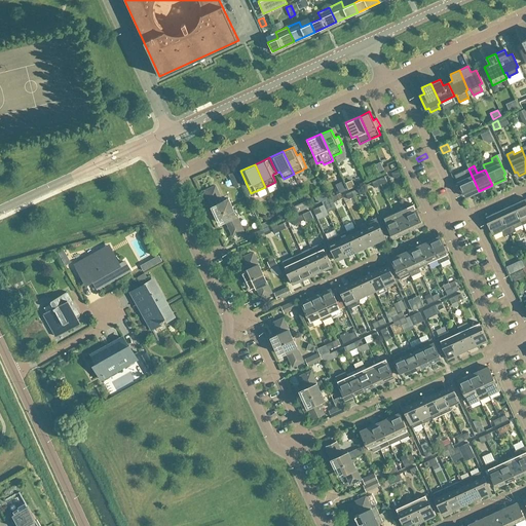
[(479,191),(468,168),(462,171),(466,178),(457,182),(462,193),(463,193),(465,197),(479,191)]
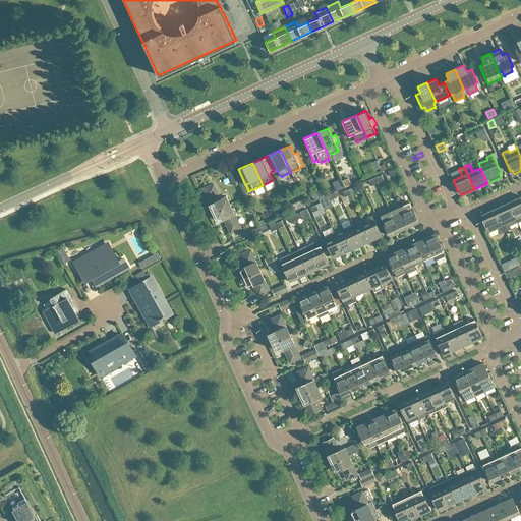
[(239,183),(233,170),(227,173),(233,186),(239,183)]
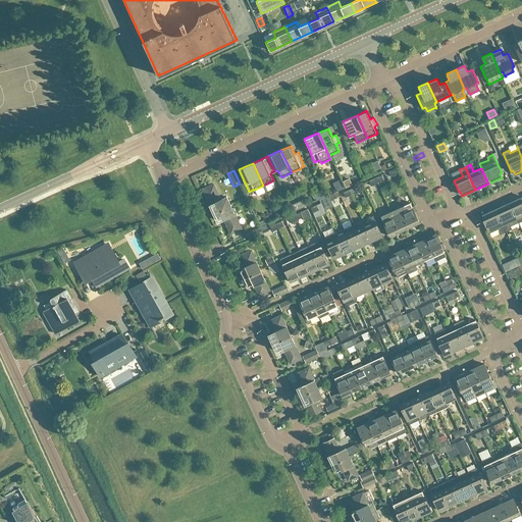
[(349,179),(343,183),(346,189),(352,186),(349,179)]
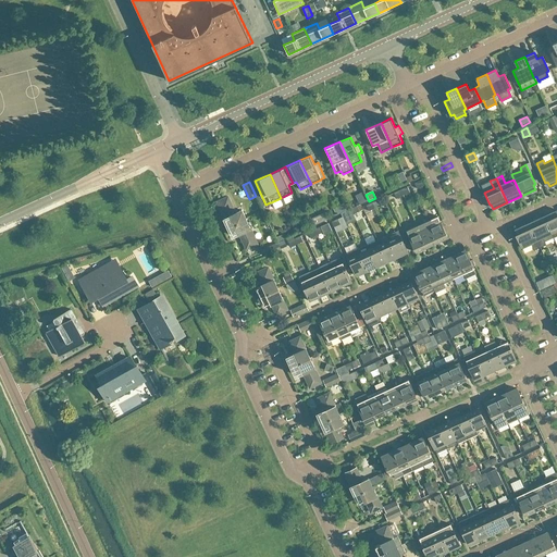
[(246,219),(242,210),(235,213),(227,197),(217,201),(229,227),(246,219)]
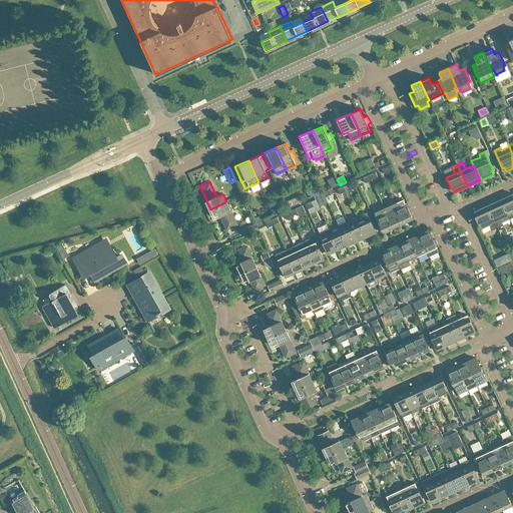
[(512,193),(500,199),(509,219),(512,216),(512,193)]
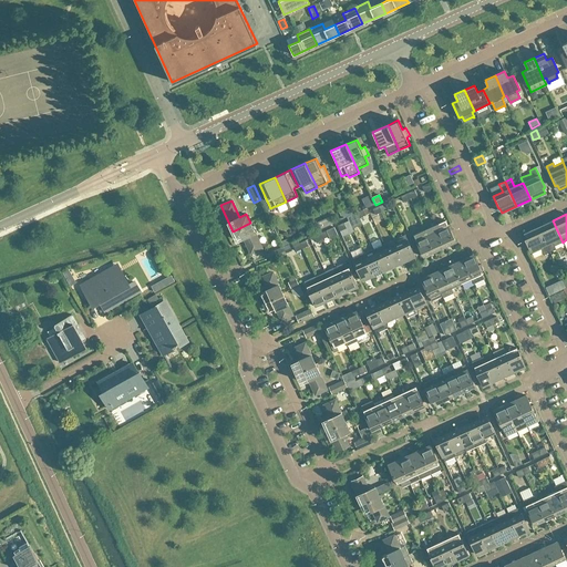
[(330,217),(315,224),(318,230),(333,224),(330,217)]
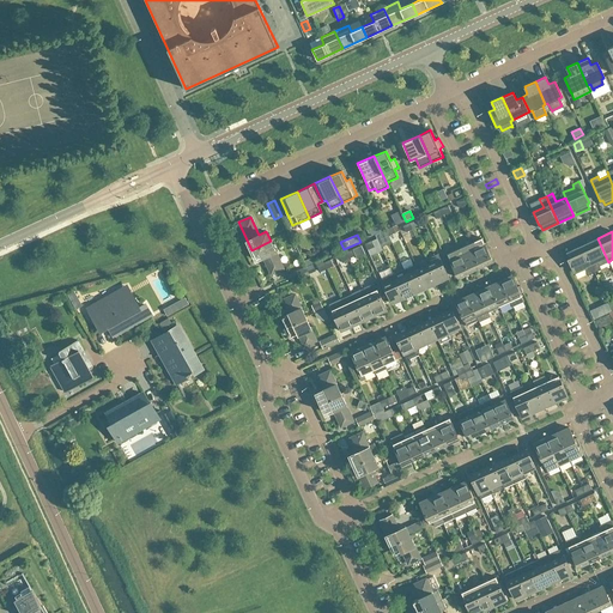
[(492,261),(486,249),(490,248),(486,242),(484,243),(481,238),(469,243),(480,266),(492,261)]
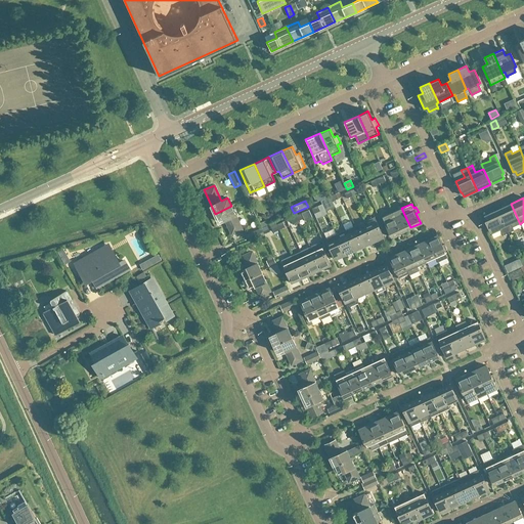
[(520,224),(511,204),(497,210),(508,233),(514,230),(512,227),(520,224)]
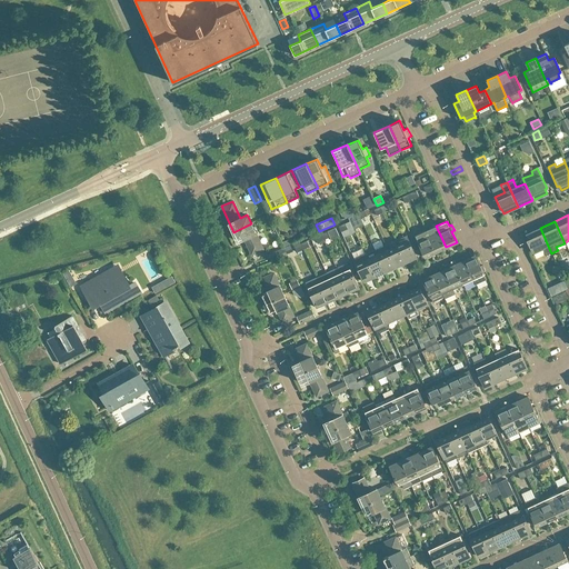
[(262,249),(251,223),(233,232),(237,241),(243,238),(251,255),(262,249)]
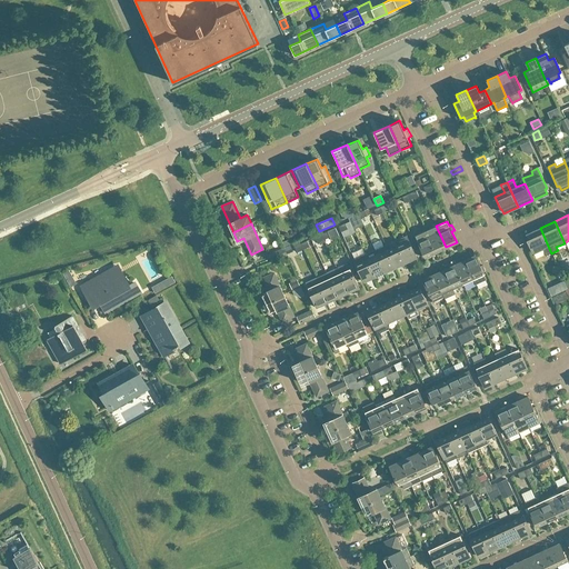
[(446,247),(436,226),(426,230),(436,252),(446,247)]
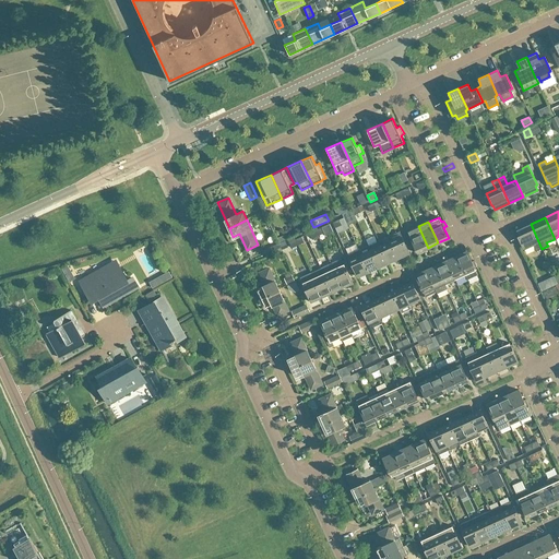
[(330,224),(321,227),(316,230),(318,236),(332,229),(330,224)]
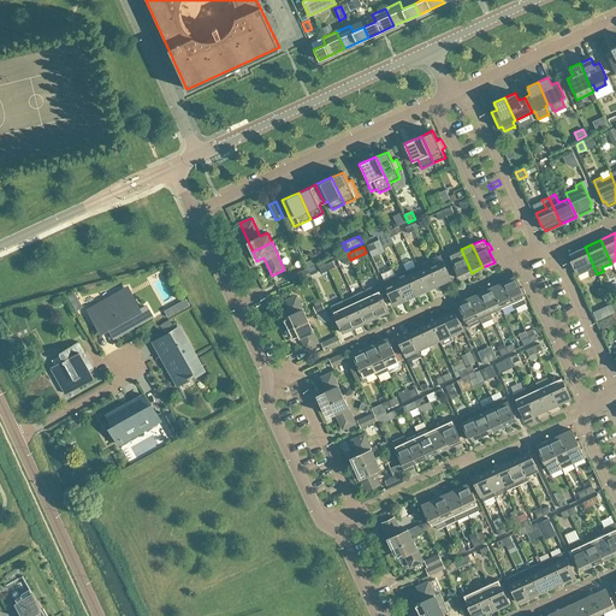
[(597,274),(585,247),(569,254),(572,259),(570,260),(578,276),(587,271),(591,277),(597,274)]
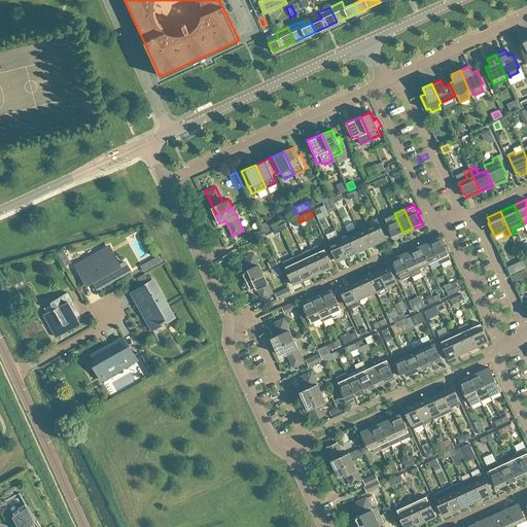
[(403,234),(394,213),(384,218),(390,232),(388,233),(390,238),(392,237),(393,238),(403,234)]
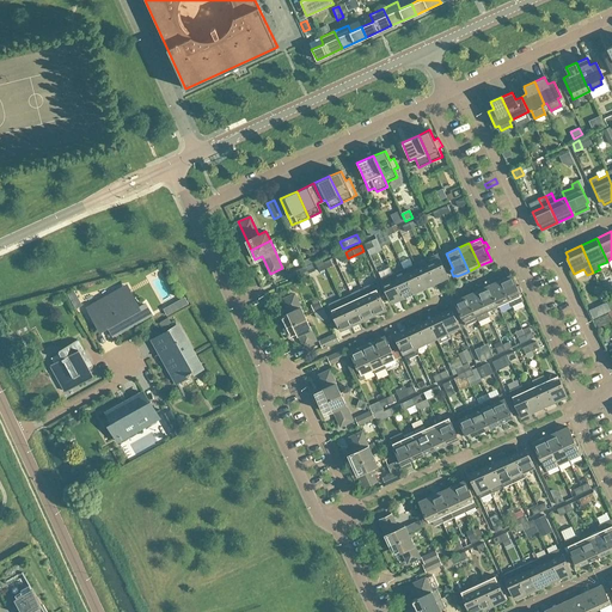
[(447,276),(440,258),(436,254),(426,259),(428,264),(436,282),(447,276)]
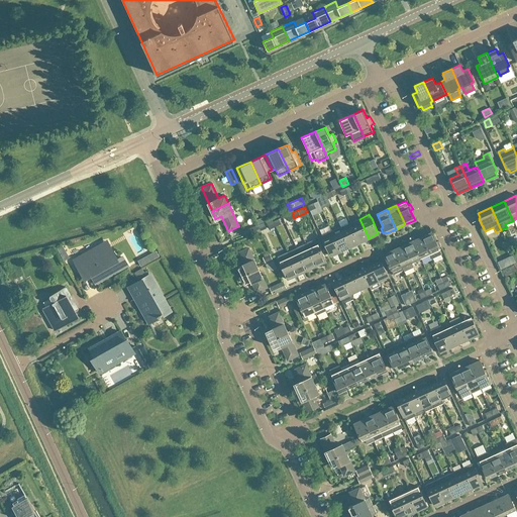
[(369,238),(362,223),(359,219),(350,223),(352,227),(358,242),(369,238)]
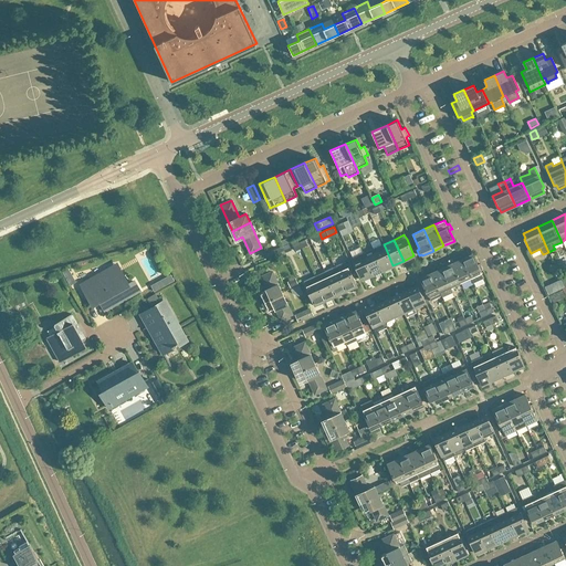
[(392,265),(386,249),(384,244),(373,249),(383,270),(392,265)]
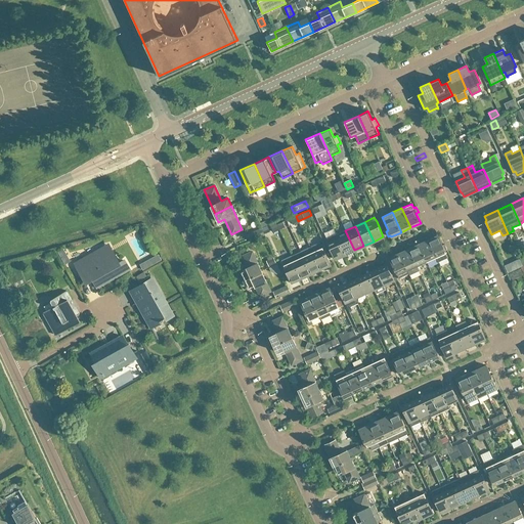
[(250,241),(263,234),(263,233),(261,228),(248,234),(250,241)]
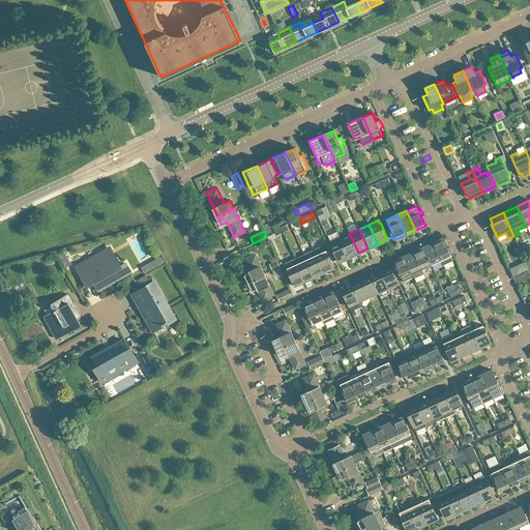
[(358,253),(349,233),(340,237),(349,258),(358,253)]
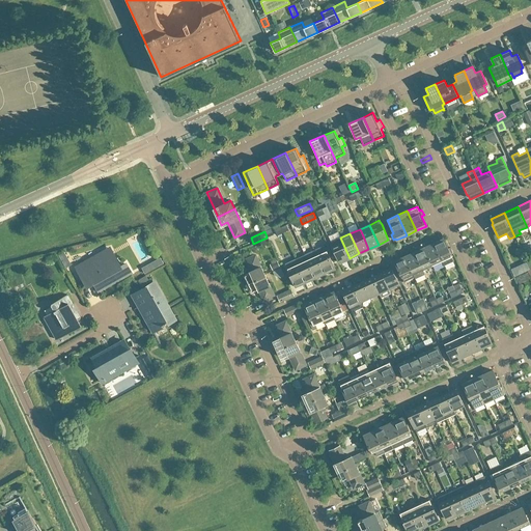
[(350,258),(340,238),(330,243),(339,262),(350,258)]
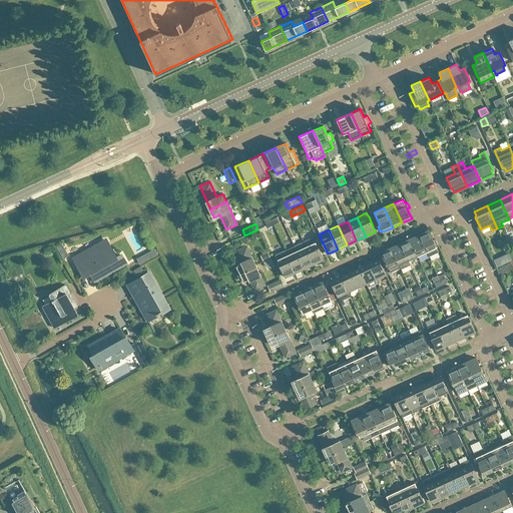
[(437,244),(435,239),(433,240),(428,230),(419,235),(427,252),(429,257),(438,252),(435,245),(437,244)]
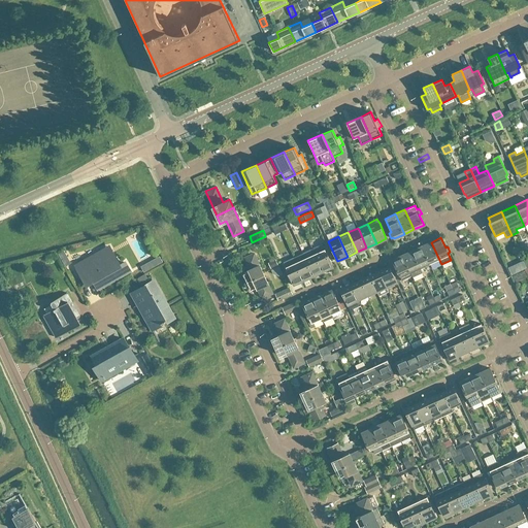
[(439,260),(431,242),(421,246),(429,264),(439,260)]
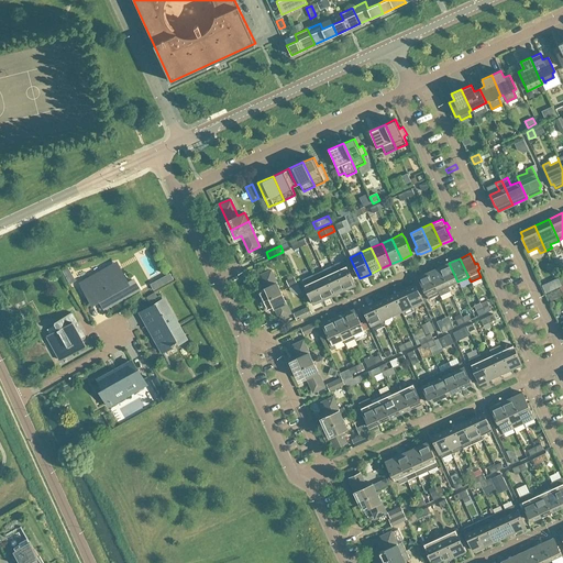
[(344,289),(354,285),(344,261),(333,265),(344,289)]
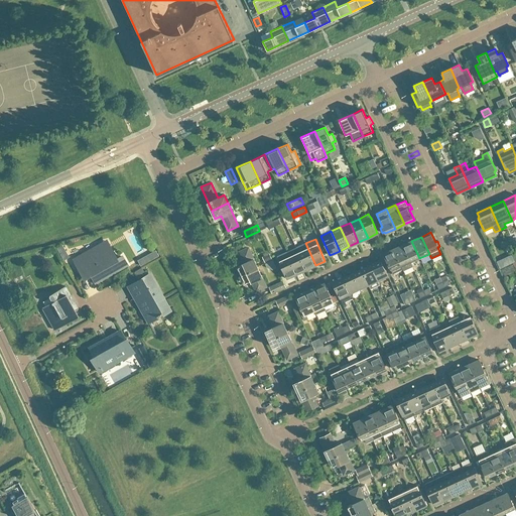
[(419,258),(411,241),(402,245),(410,262),(419,258)]
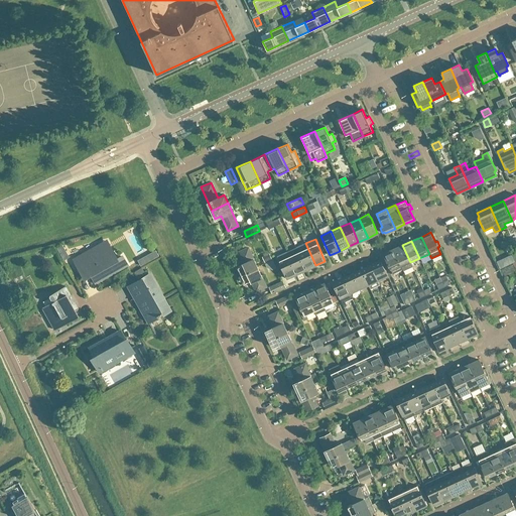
[(85,278),(91,274),(96,282),(126,265),(122,257),(116,260),(106,242),(74,260),(85,278)]
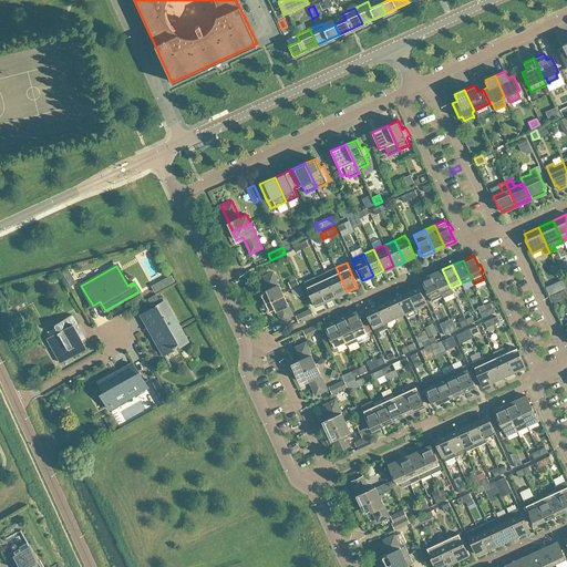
[(336,296),(347,291),(336,267),(325,272),(336,296)]
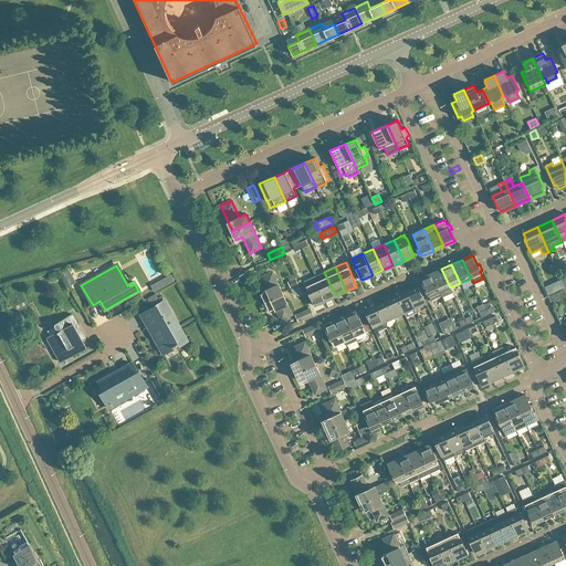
[(450,287),(441,269),(431,273),(441,296),(441,295),(442,297),(452,293),(450,287)]
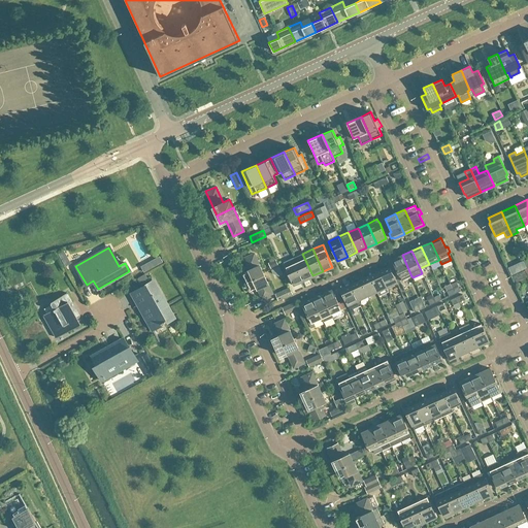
[(66,254),(60,257),(66,269),(71,266),(66,254)]
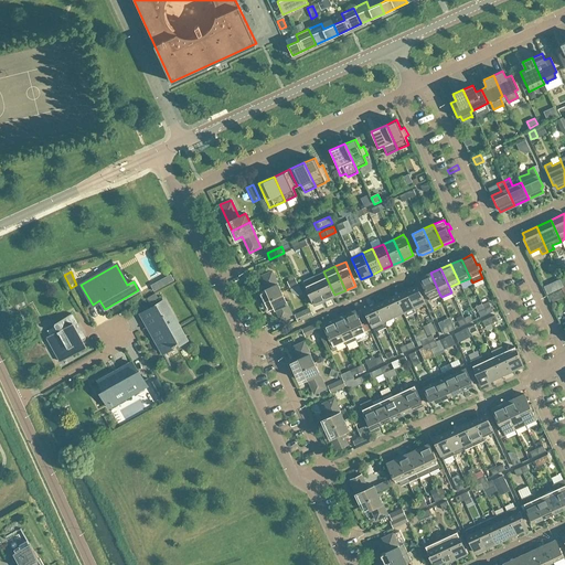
[(264,301),(281,292),(272,272),(260,276),(266,289),(259,291),(264,301)]
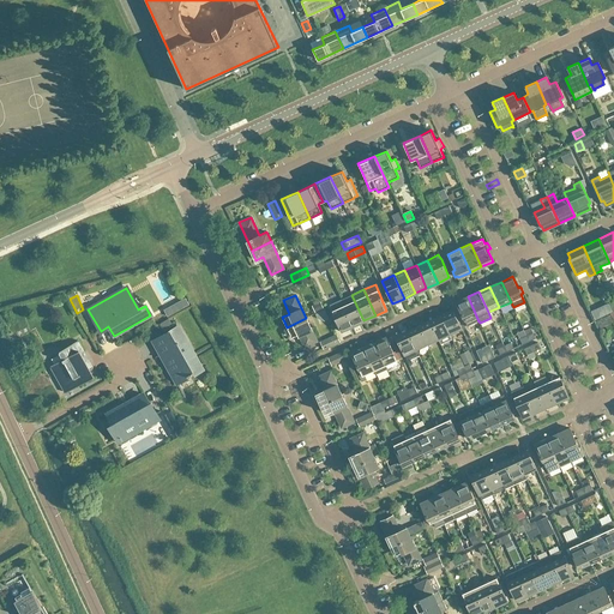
[(363,320),(351,295),(341,300),(353,326),(363,320)]
